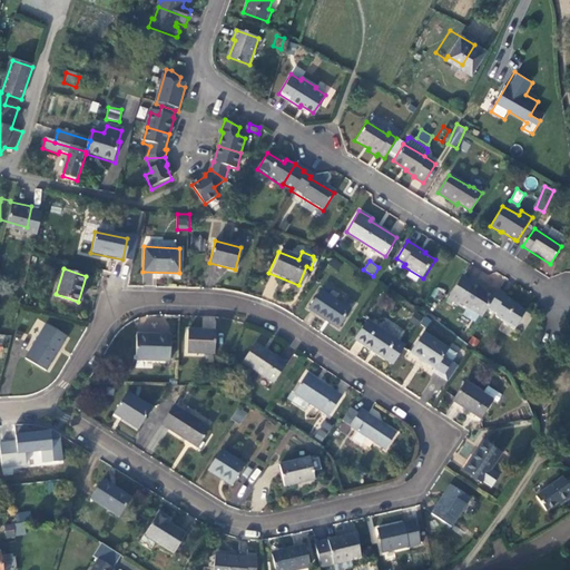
[(483,314),(489,305),(494,296),(472,282),(473,281),(462,274),(449,296),(459,302),(461,300),(483,314)]
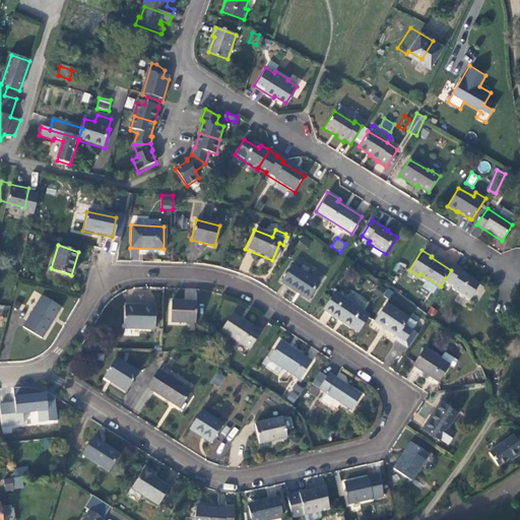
[(400,273),(404,266),(397,262),(393,270),(400,273)]
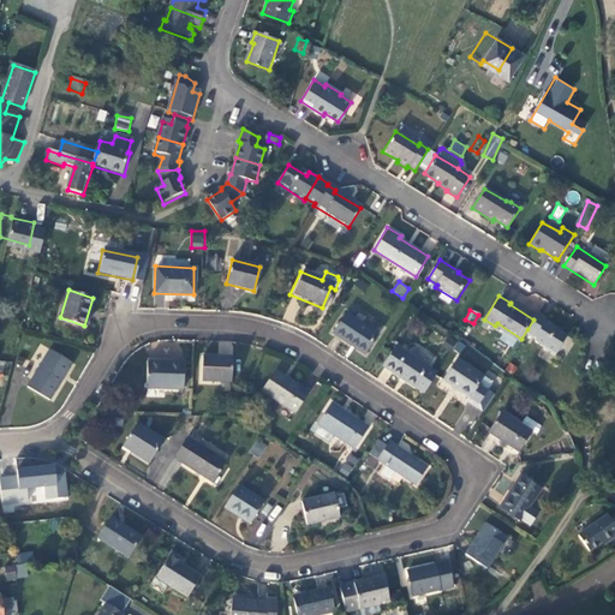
[(548,316),(538,310),(533,320),(527,329),(536,335),(537,340),(544,344),(544,346),(555,353),(567,333),(560,328),(559,326),(547,317),(548,316)]
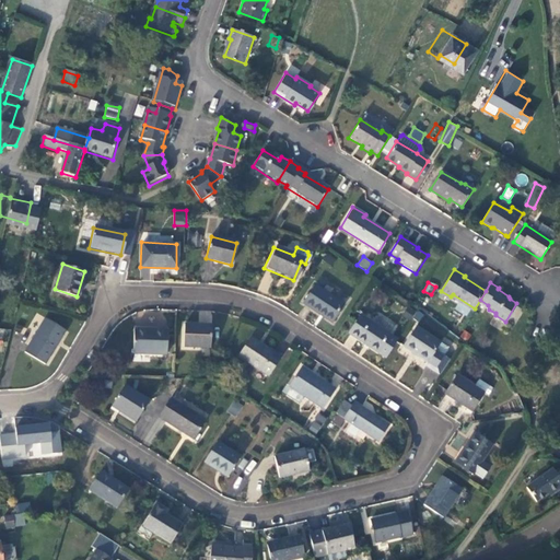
[(315,284),(304,303),(331,322),(345,303),(315,284)]
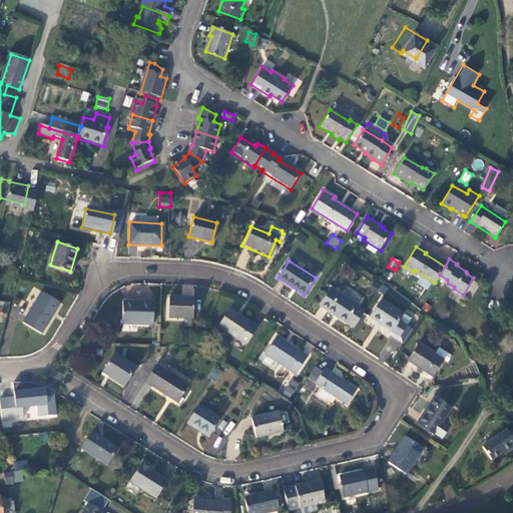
[(327,289),(316,306),(351,329),(362,312),(353,306),(360,296),(352,291),(345,301),(327,289)]
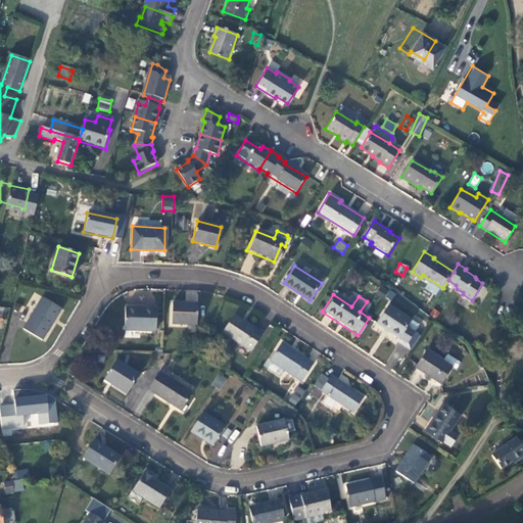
[(58,311),(40,299),(21,332),(41,343),(51,324),(50,323),(52,318),(55,319),(58,311)]
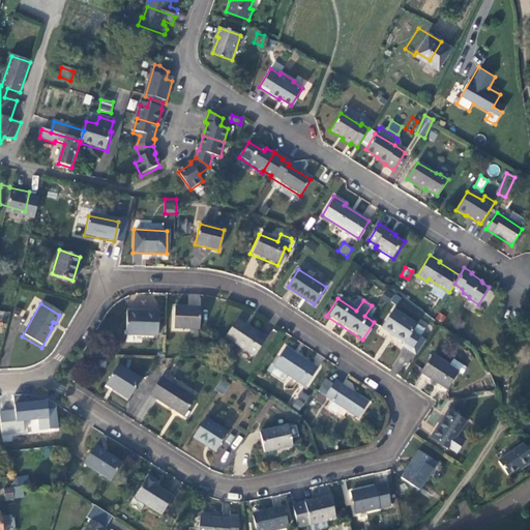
[(198,307),(174,307),(173,328),(198,329),(198,307)]
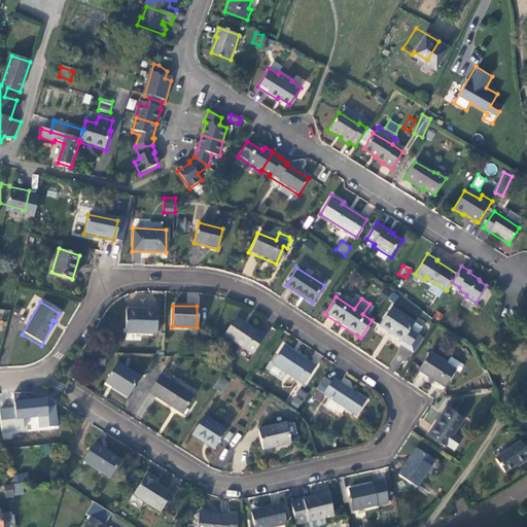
[(394,343),(408,352),(417,338),(403,329),(409,321),(387,307),(374,325),(396,341),(394,343)]
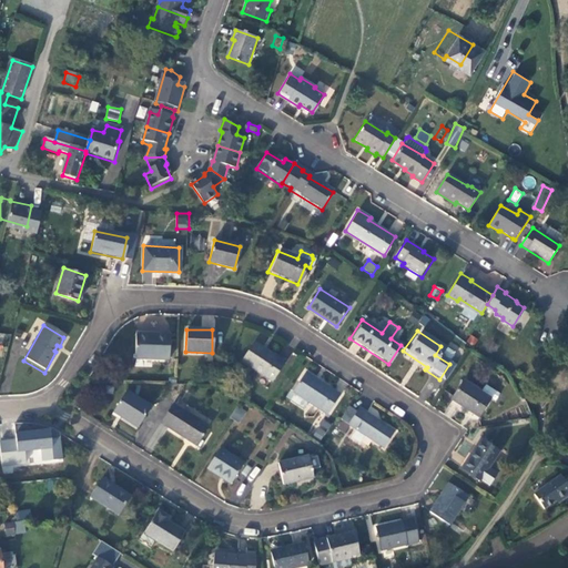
[(169,337),(134,334),(132,358),(166,362),(169,337)]
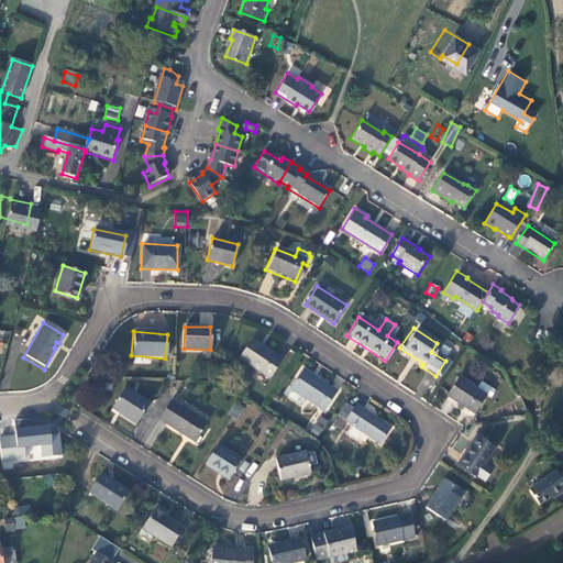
[(284,360),(250,337),(239,355),(271,377),(284,360)]
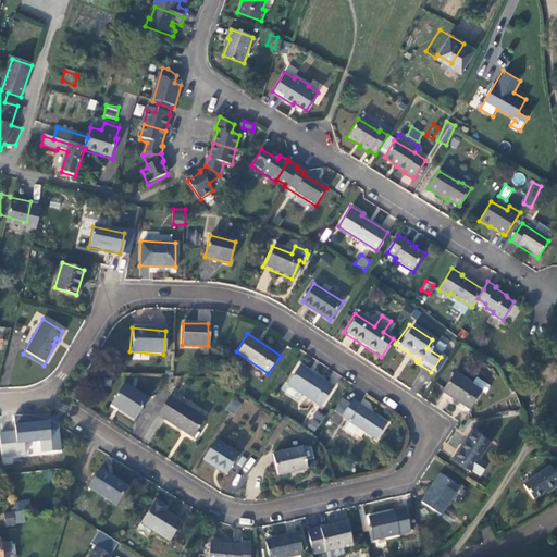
[(434,373),(444,358),(441,357),(431,372),(434,373)]
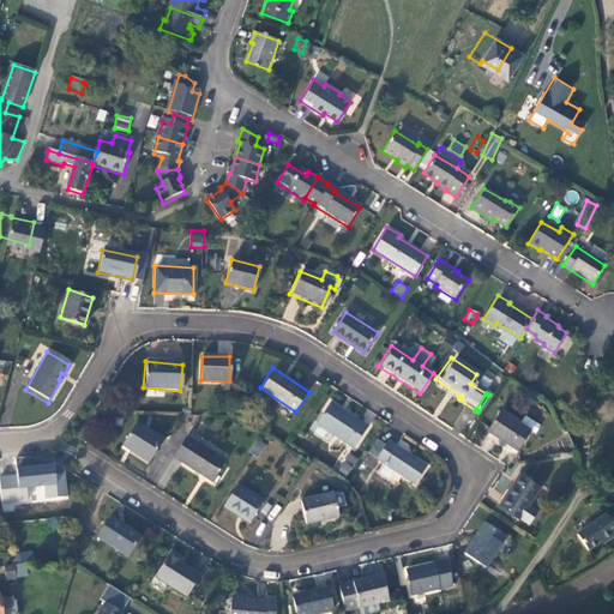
[(365,427),(327,403),(314,422),(351,447),(365,427)]
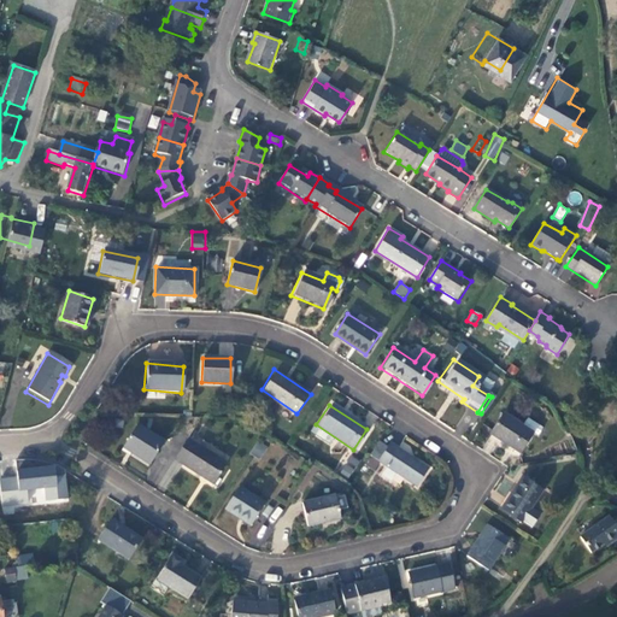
[(533,433),(503,412),(489,432),(519,453),(533,433)]
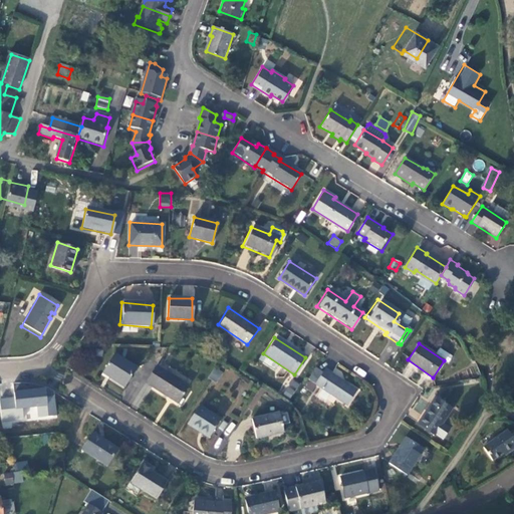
[(134,369),(112,355),(99,374),(121,389),(134,369)]
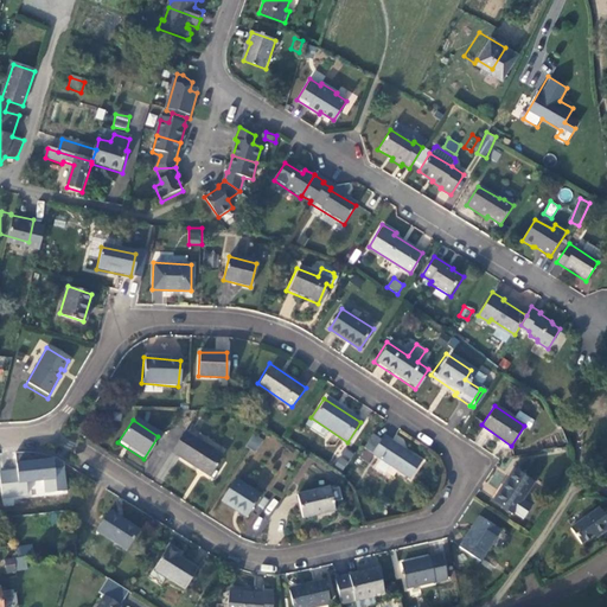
[(184,432),(170,453),(208,477),(222,457),(184,432)]
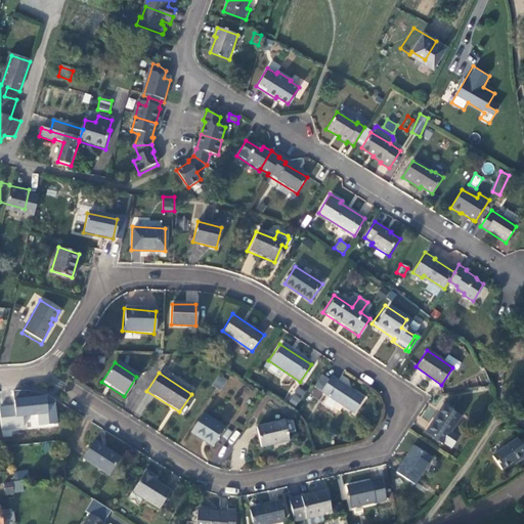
[(222,389),(226,378),(217,375),(213,386),(222,389)]
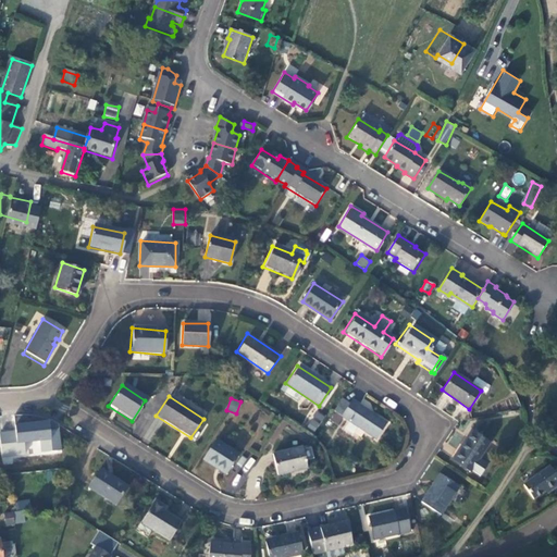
[(343,398),(334,411),(375,440),(387,422),(351,399),(349,403),(343,398)]
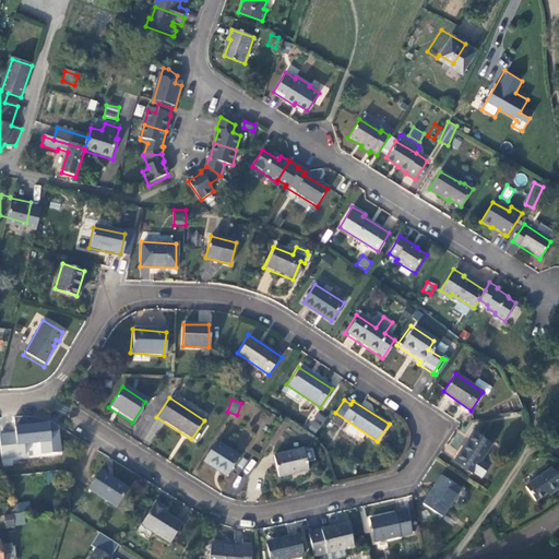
[(317,412),(308,429),(317,433),(325,416),(317,412)]
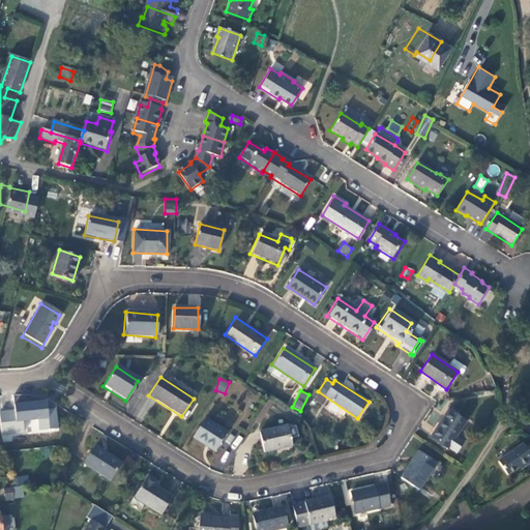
[(448,448),(466,421),(448,411),(431,437),(448,448)]
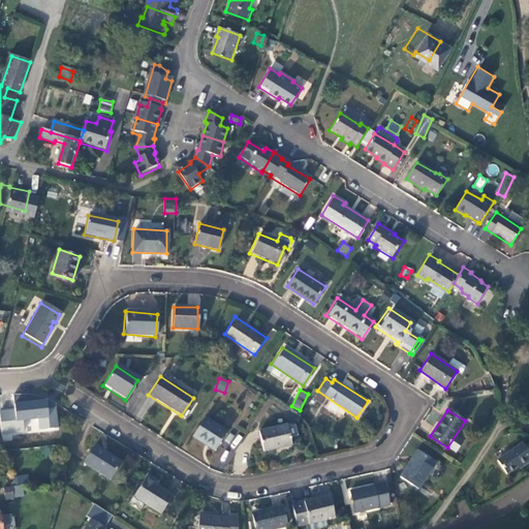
[(216,450),(228,432),(206,417),(193,435),(216,450)]
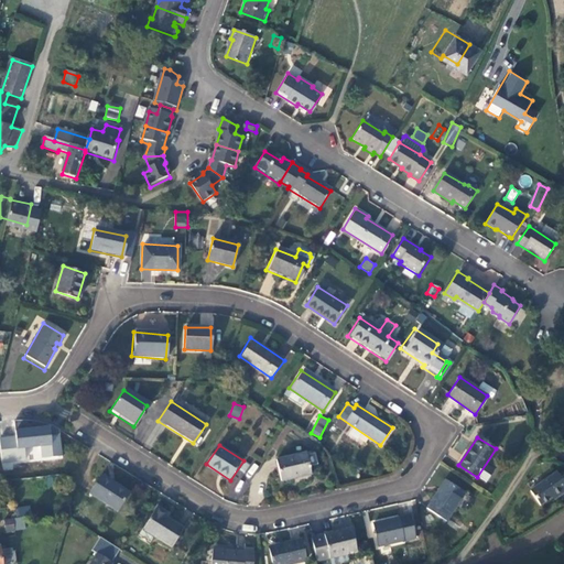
[(43,448),(26,451),(29,470),(38,469),(45,469),(43,448)]
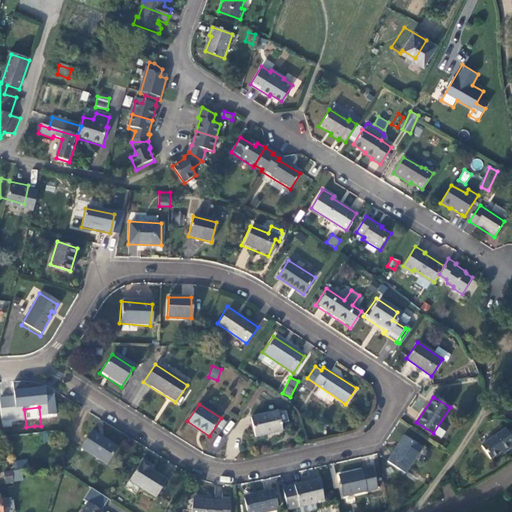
[(280,432),(275,413),(248,420),(253,439),(280,432)]
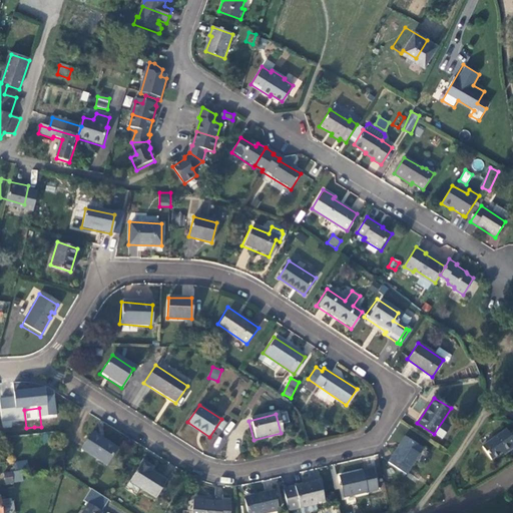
[(512,435),(508,430),(485,449),(495,462),(512,449),(512,450),(512,435)]
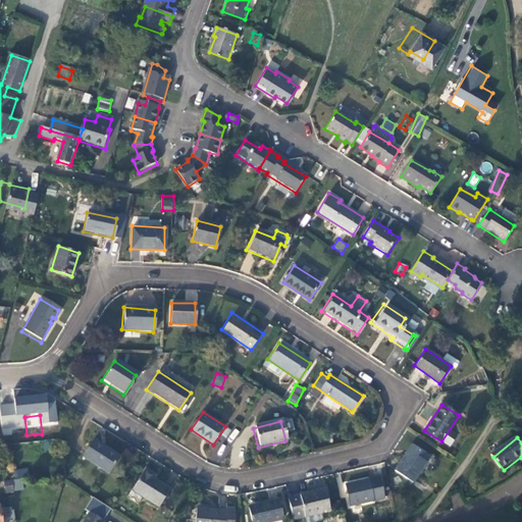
[(106,475),(117,458),(91,440),(81,458),(106,475)]
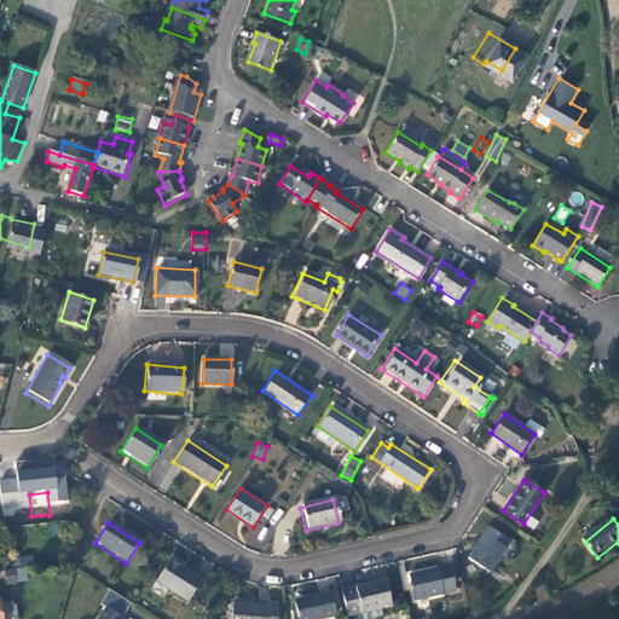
[(264,541),(268,528),(262,526),(256,538),(264,541)]
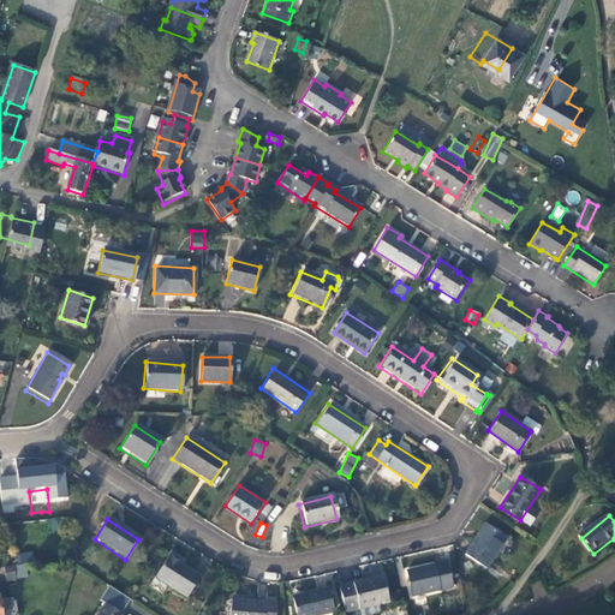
[(506,538),(485,524),(464,554),(485,569),(506,538)]
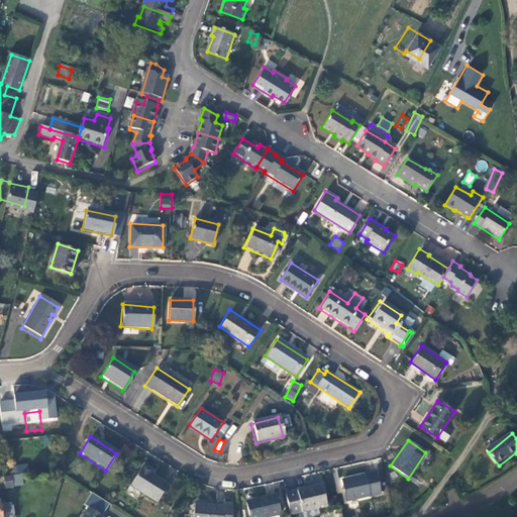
[(16,474),(28,471),(27,463),(14,466),(16,474)]
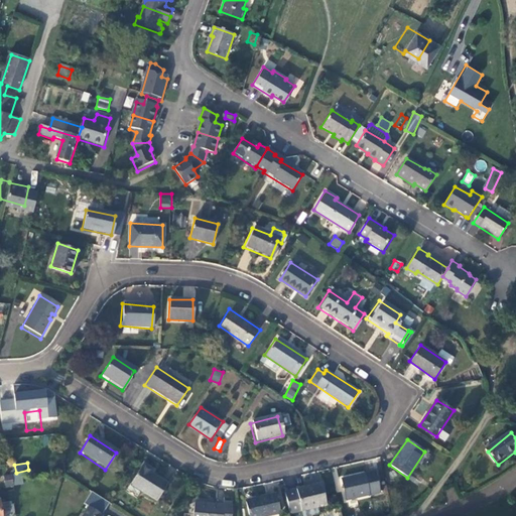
[(149,474),(151,471),(141,465),(129,484),(155,501),(165,485),(149,474)]
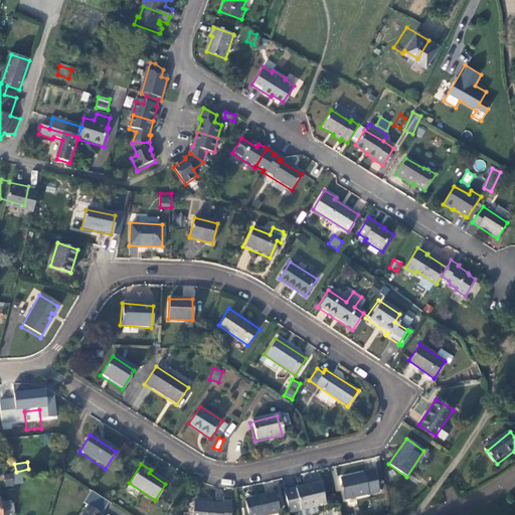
[(374,472),(340,480),(346,500),(379,492),(374,472)]
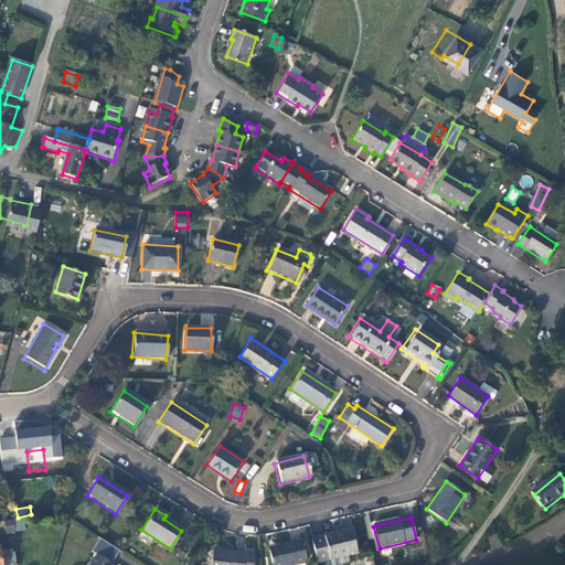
[(311,539),(317,563),(329,561),(339,557),(358,554),(351,530),(311,539)]
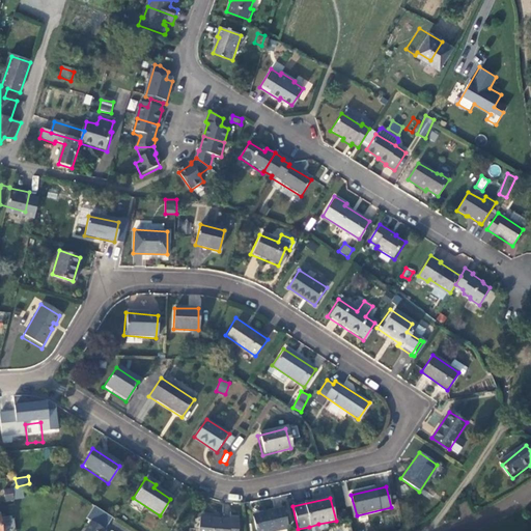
[(282,509),(252,515),(256,530),(277,530),(287,529),(282,509)]
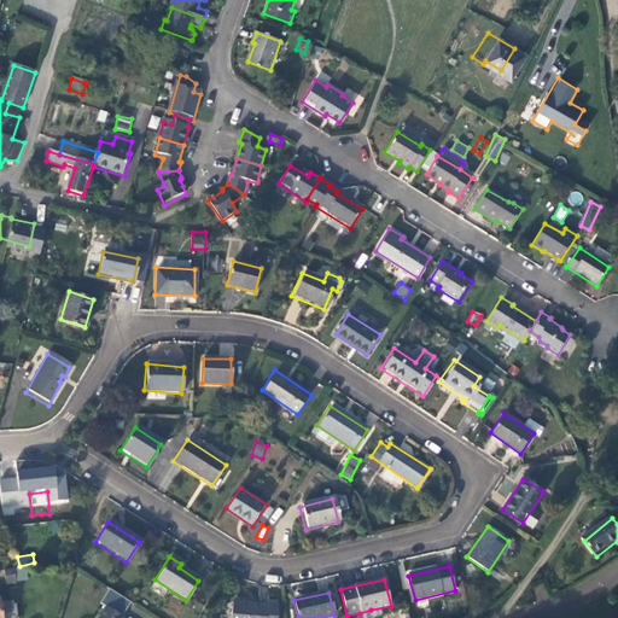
[(106,617),(112,610),(95,599),(83,617),(106,617)]
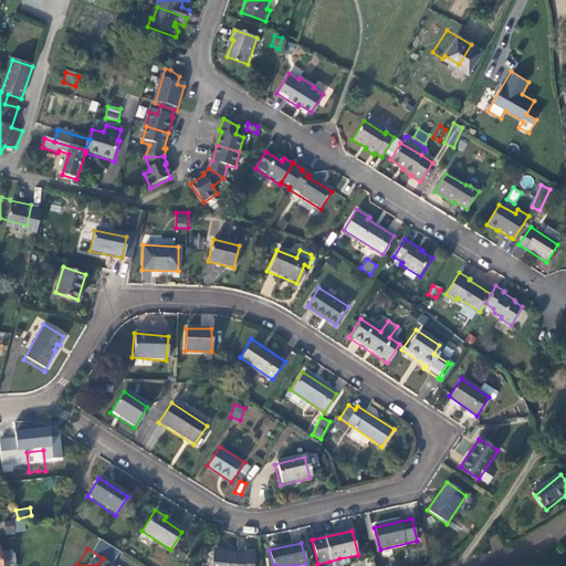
[(209,565),(252,565),(253,565),(252,552),(247,552),(247,554),(211,552),(209,565)]
